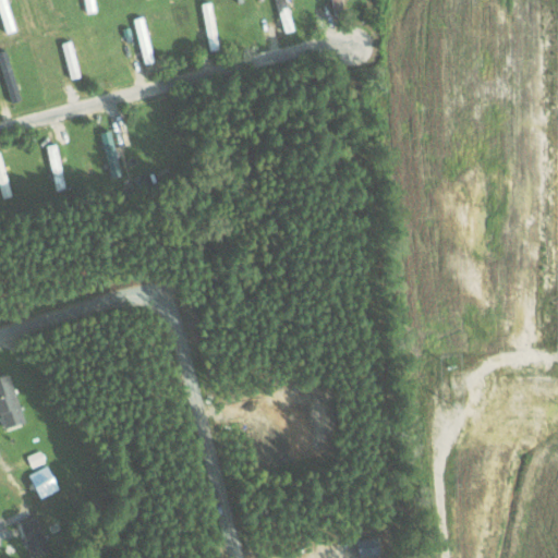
[(16,29),(7,0),(0,0),(0,12),(5,33),(16,29)]
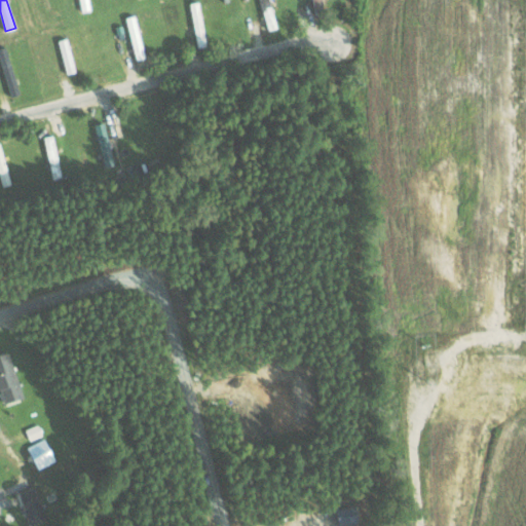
[(312,0),(315,12),(325,10),(323,0),(312,0)]
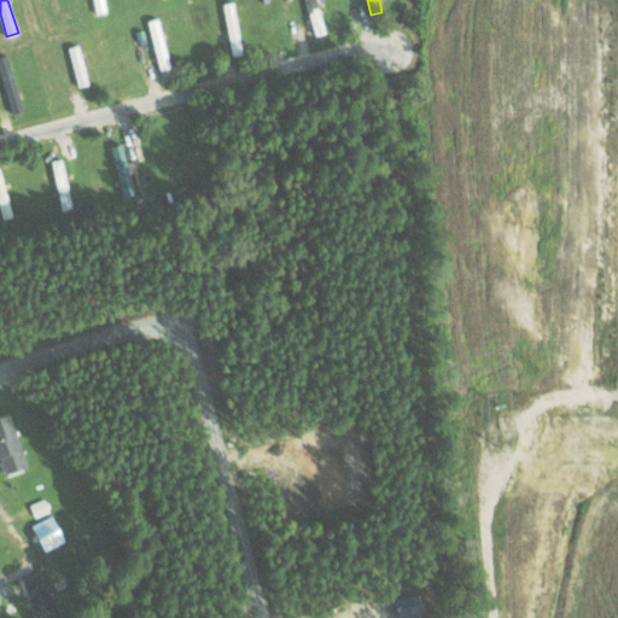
[(322,17),(312,19),(316,35),(326,31),(322,17)]
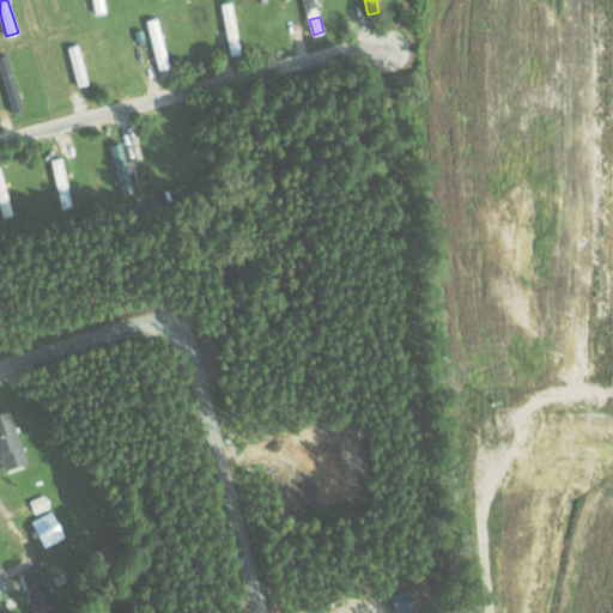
[(121,194),(133,192),(123,143),(113,144),(121,194)]
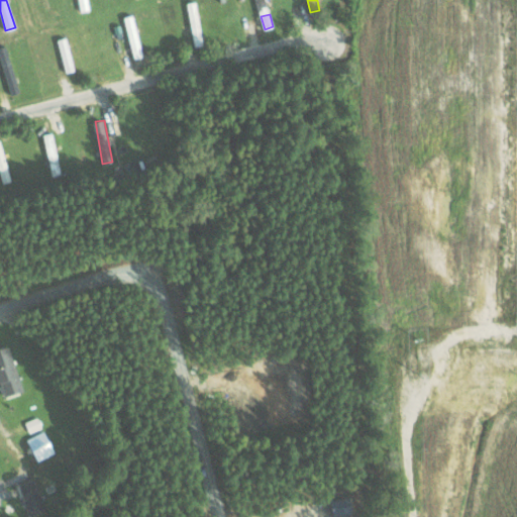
[(0,384),(4,397),(23,391),(9,345),(0,347),(0,384)]
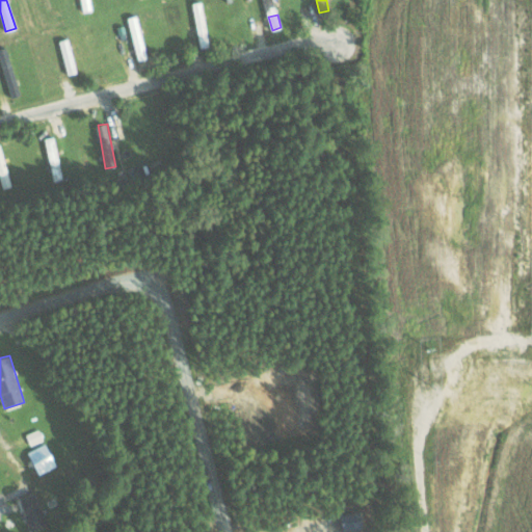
[(27,451),(40,475),(57,466),(45,443),(27,451)]
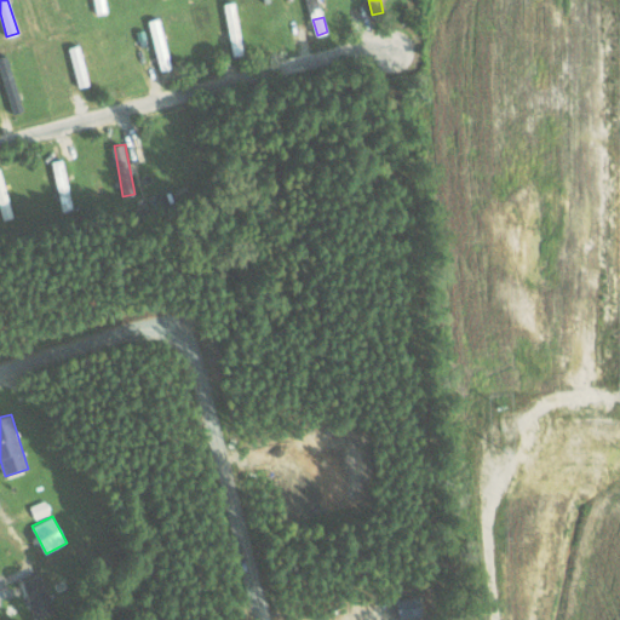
[(23,580),(36,618),(56,610),(42,573),(23,580)]
